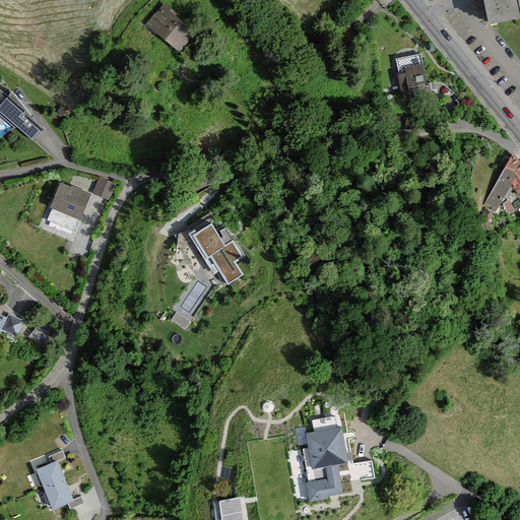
[(519,0),(488,0),(486,0),(492,26),(519,20),(519,0)]
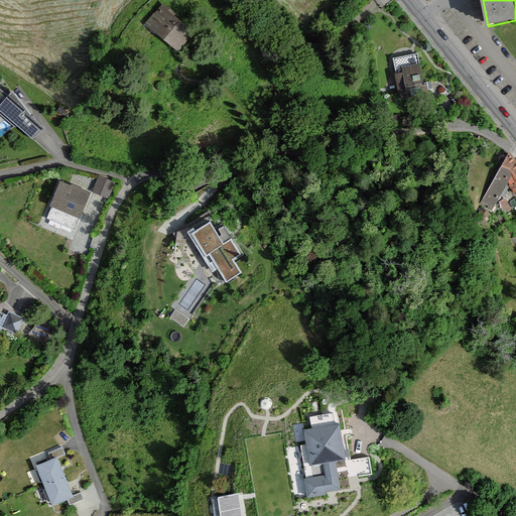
[(196,27),(164,5),(148,27),(179,49),(196,27)]
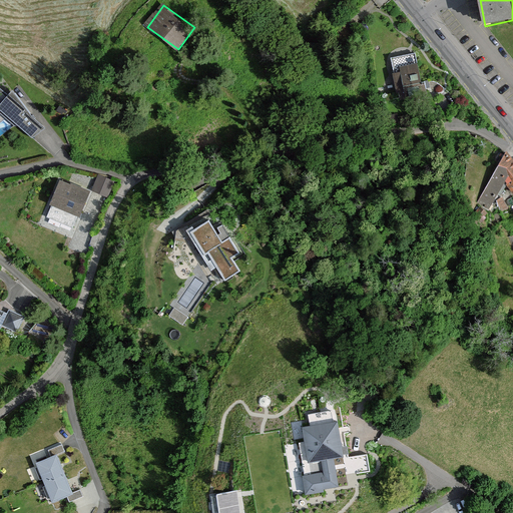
[(425,95),(417,52),(392,57),(401,100),(425,95)]
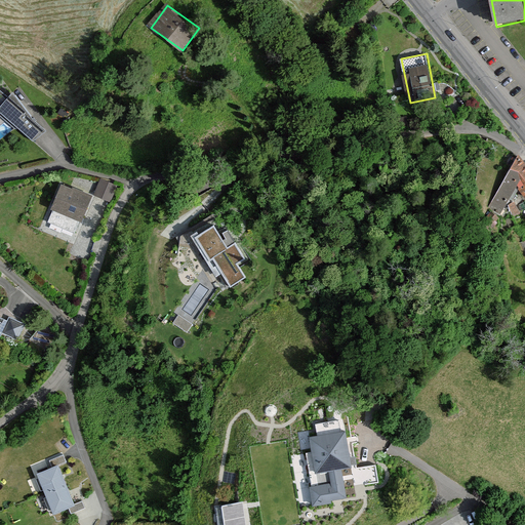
[(0,87),(0,112),(33,139),(45,125),(12,89),(8,93),(0,87)]
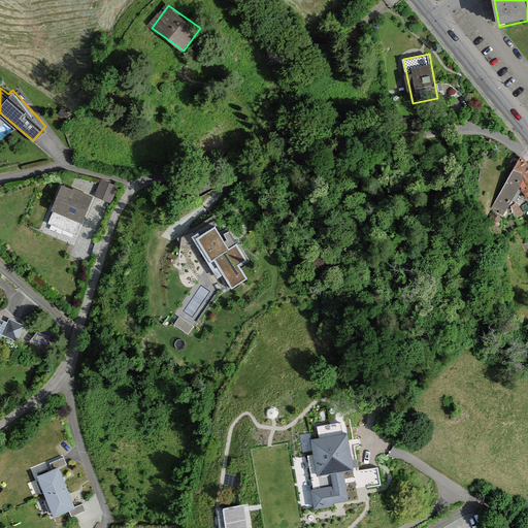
[(527,163),(520,154),(491,203),(504,211),(521,184),(527,192),(527,163)]
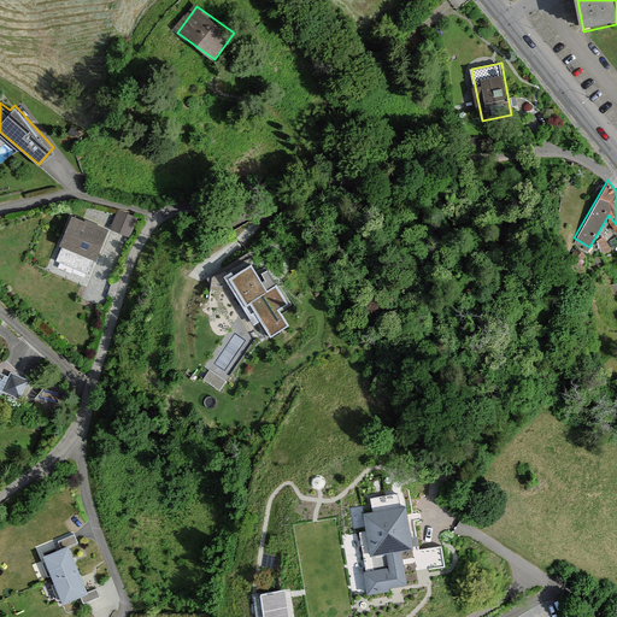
[(140,216),(119,209),(112,228),(133,235),(140,216)]
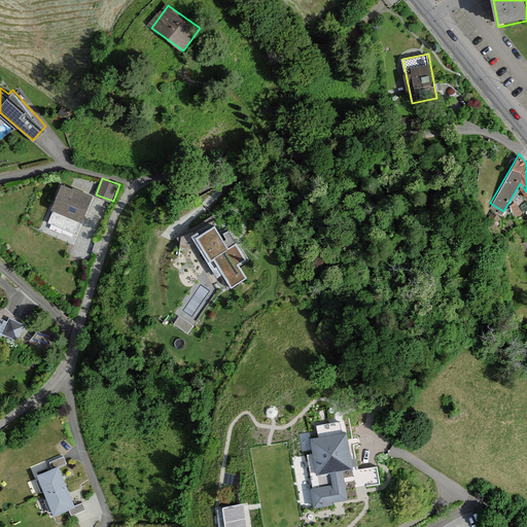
[(95,195),(64,184),(55,211),(85,221),(95,195)]
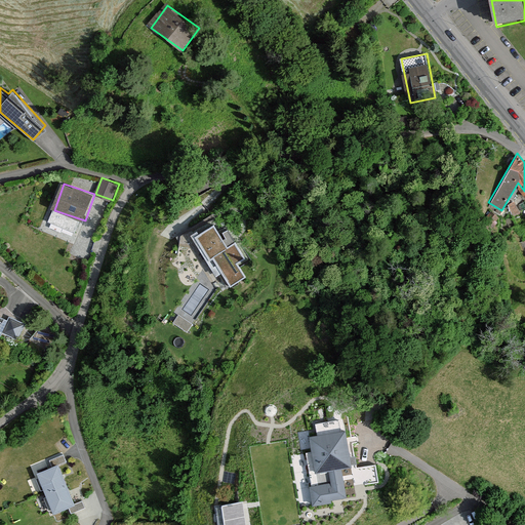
[(213,225),(194,237),(218,275),(221,273),(231,286),(246,276),(237,261),(245,256),(234,240),(227,244),(213,225)]
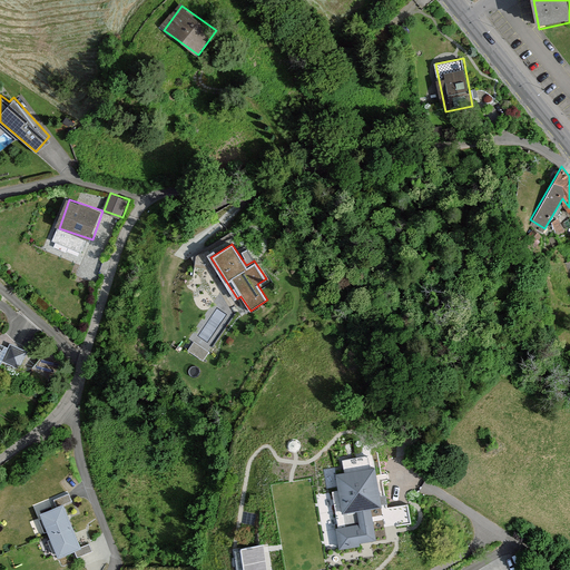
[(206,360),(212,350),(196,341),(190,351),(206,360)]
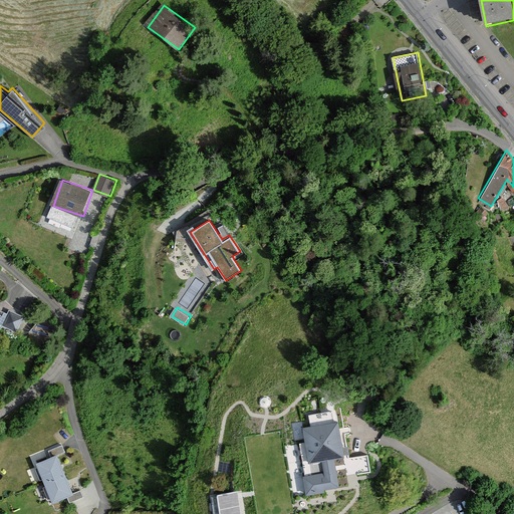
[(26,316),(9,309),(2,326),(19,333),(26,316)]
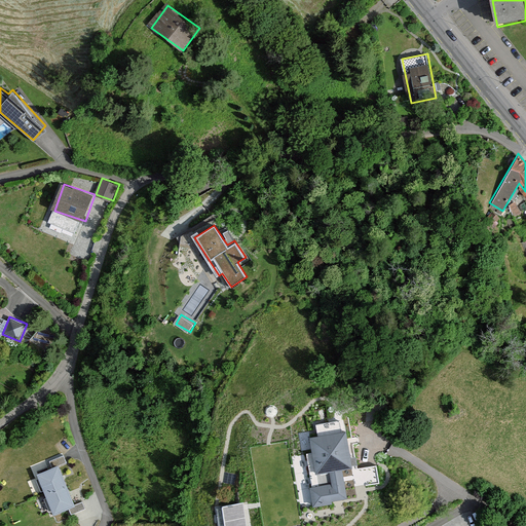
[(346,429),(310,435),(316,473),(329,471),(331,483),(311,486),(313,504),(332,502),(332,499),(347,497),(342,468),(352,466),(346,429)]
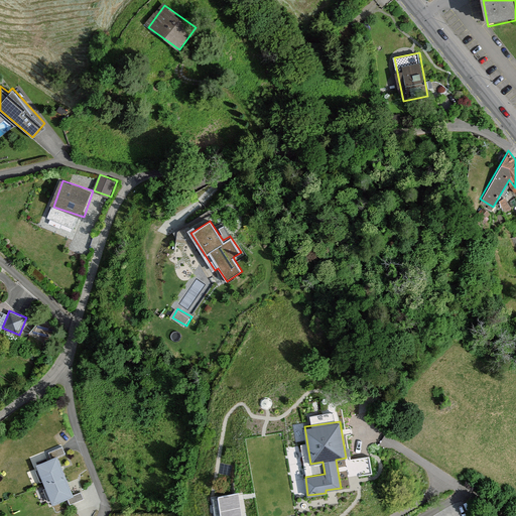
[(37,466),(51,503),(67,498),(70,506),(85,500),(82,492),(94,487),(80,449),(37,466)]
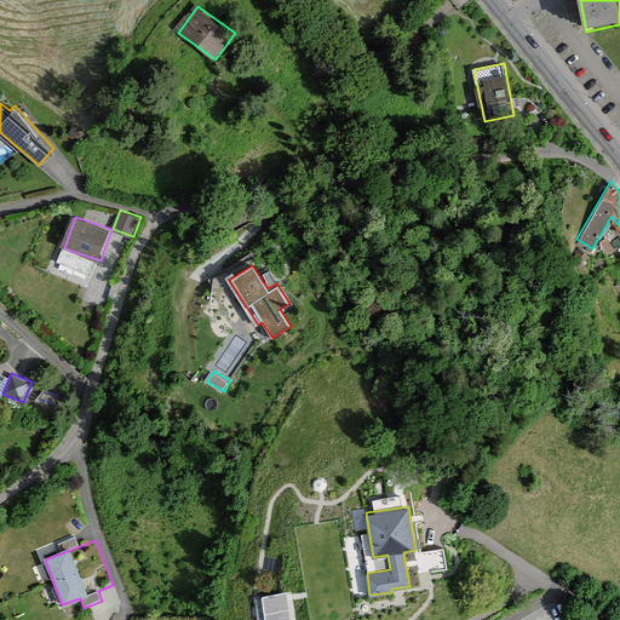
[(448,551),(428,554),(430,570),(451,568),(448,551)]
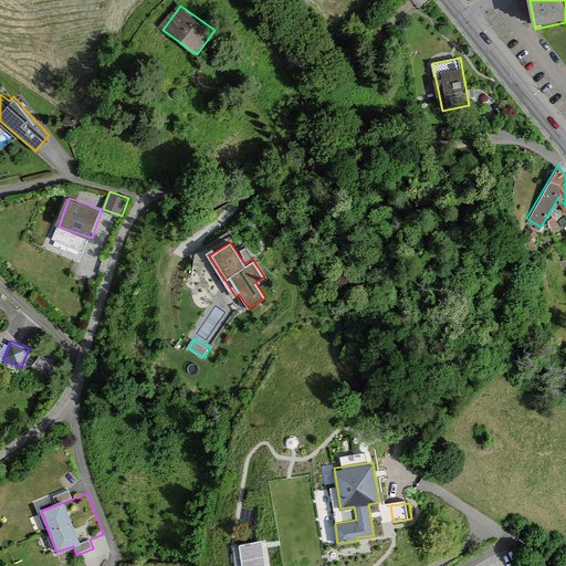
[(264,565),(262,540),(236,543),(239,565),(264,565)]
